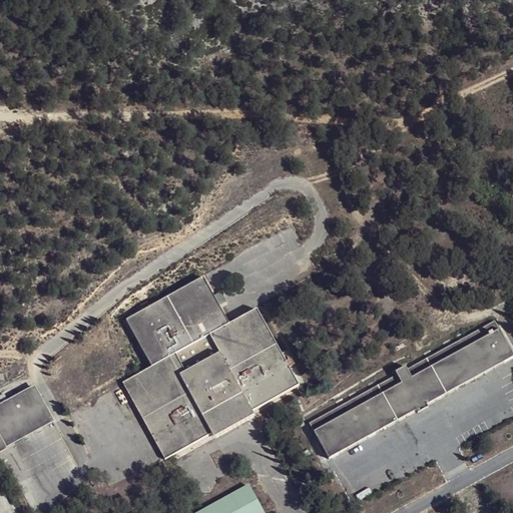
[(227,324),(203,280),(130,320),(156,366),(123,384),(164,458),(210,433),(212,436),(254,413),(251,409),(298,384),(291,371),(298,368),(287,348),(280,352),(255,309),(227,324)]
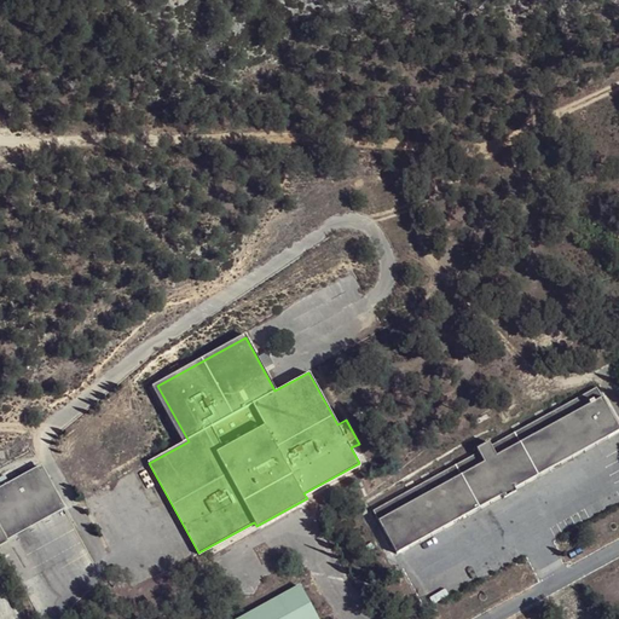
[(596,388),(492,445),(497,453),(603,395),(596,388)]
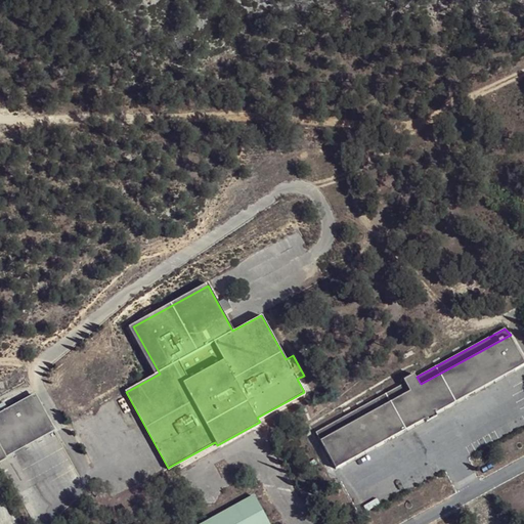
[(523,362),(523,357),(511,335),(421,384),(417,377),(415,373),(404,378),(406,383),(411,391),(321,440),(337,466),(523,362)]
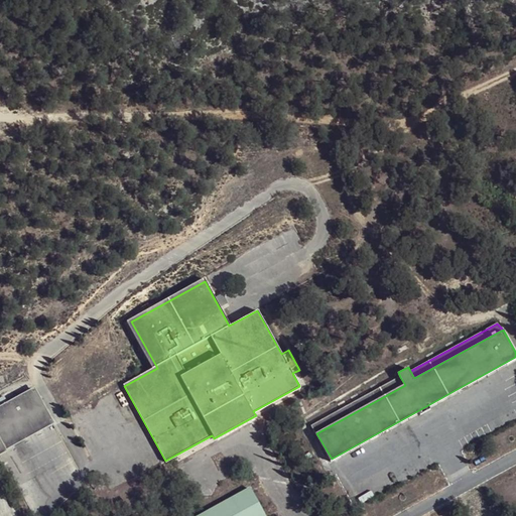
[(311,424),(316,433),(405,385),(400,377),(311,424)]
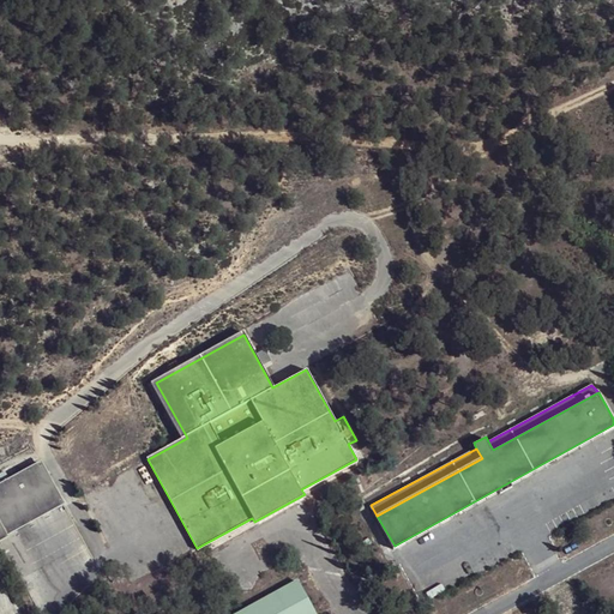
[(68,499),(49,462),(0,489),(0,548),(22,537),(17,525),(68,499)]
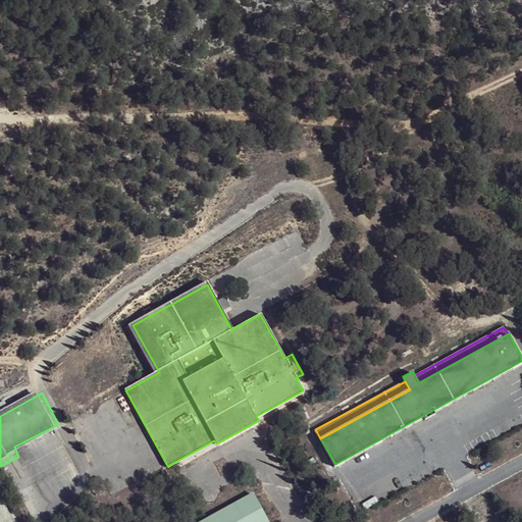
[(266,521),(255,502),(213,521),(266,521)]
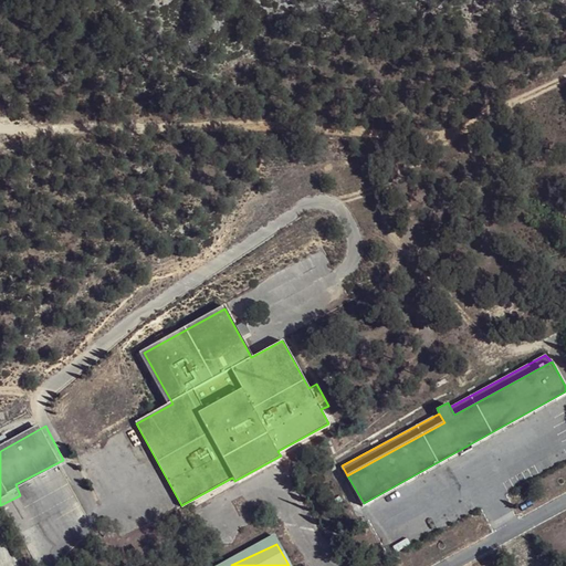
All buildings are outlined.
